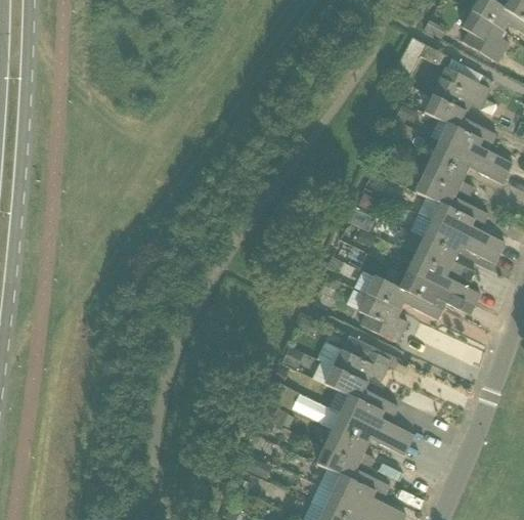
[(478,0),(472,9),(505,29),(509,22),(517,27),(517,29),(523,33),(523,18),(495,2),(492,0),(478,0)]
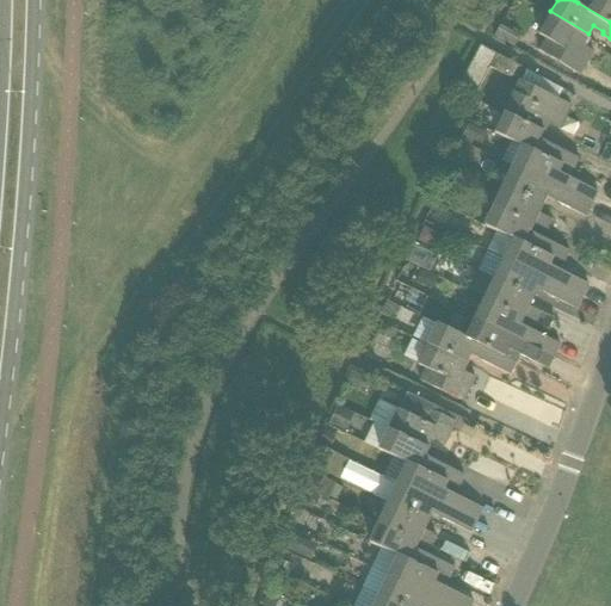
[(579,0),(578,2),(610,22),(610,0),(579,0)]
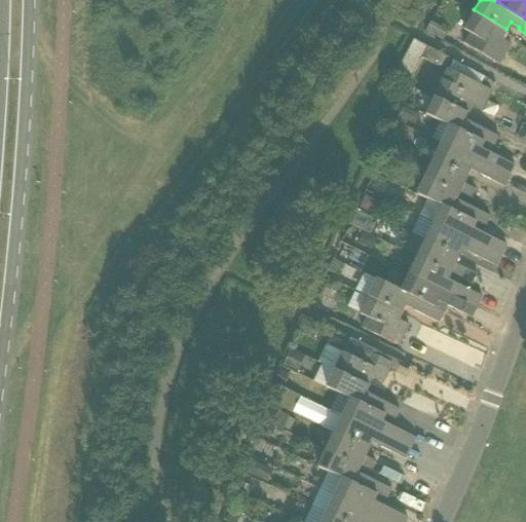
[(463,40),(499,62),(512,42),(502,36),(506,29),(474,9),(463,27),(470,31),(463,40)]
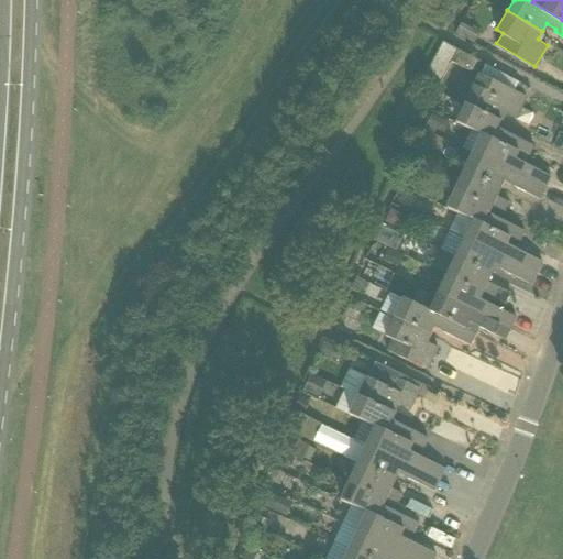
[(455,30),(463,34),(470,24),(462,20),(455,30)]
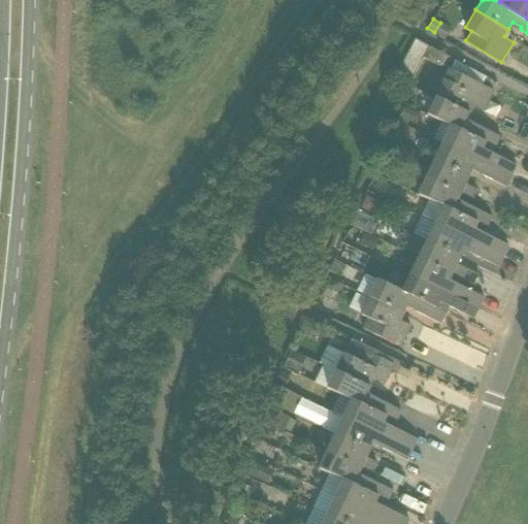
[(416,35),(395,75),(409,83),(424,54),(443,64),(450,54),(416,35)]
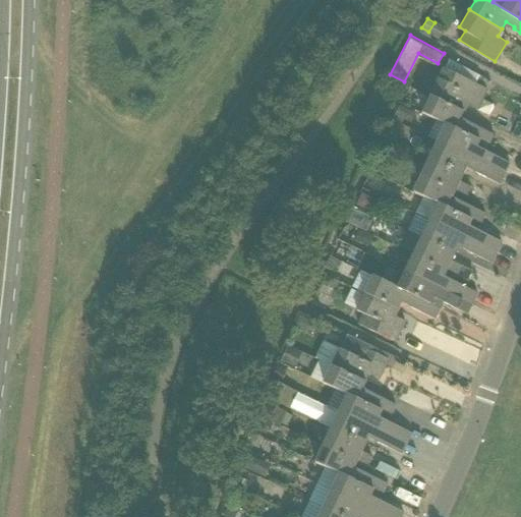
[(480,73),(449,56),(444,66),(430,95),(463,110),(466,103),(476,107),(486,87),(475,81),(480,73)]
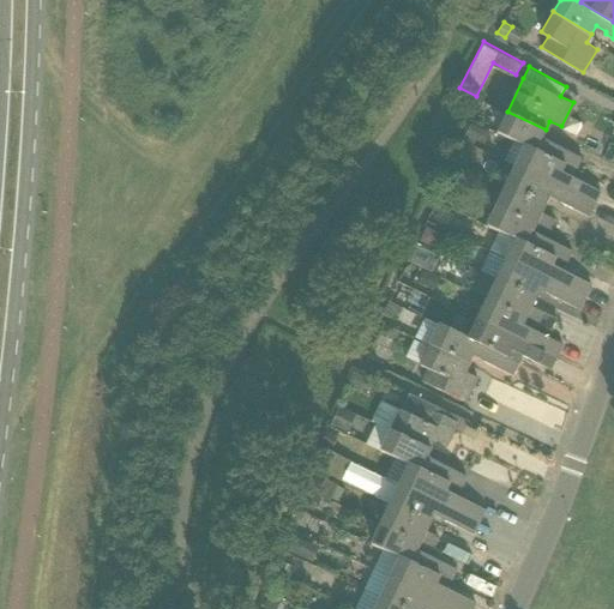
[(541,138),(546,130),(507,112),(498,132),(515,140),(565,163),(576,168),(582,155),(553,142),(552,144),(541,138)]
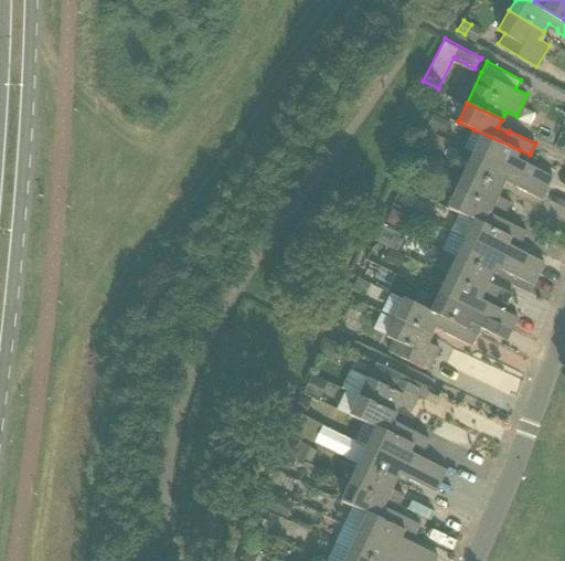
[(447,130),(451,119),(434,110),(426,126),(436,130),(438,126),(447,130)]
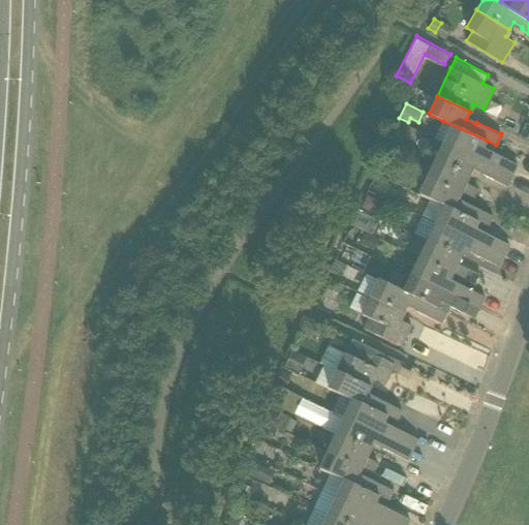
[(435,136),(444,142),(512,174),(518,162),(493,151),(492,152),(483,148),(487,141),(443,121),(435,136)]
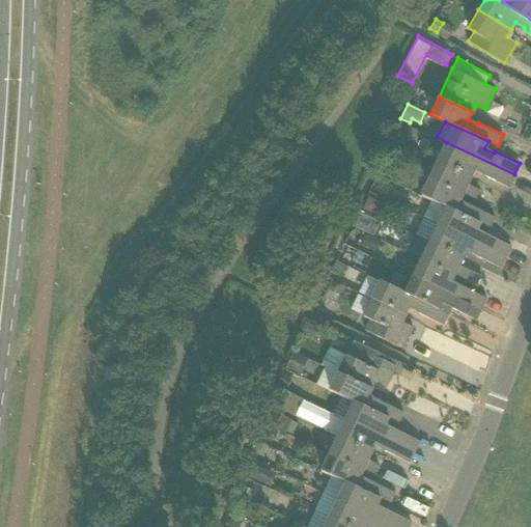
[(401,141),(409,129),(398,122),(391,136),(401,141)]
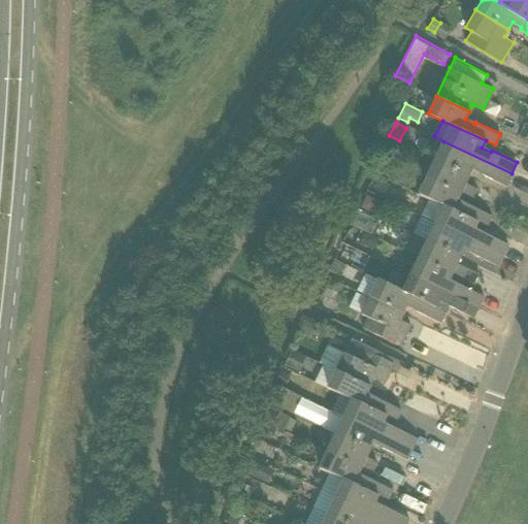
[(506,184),(512,173),(443,141),(435,158),(469,174),(473,166),(483,170),(482,172),(506,184)]
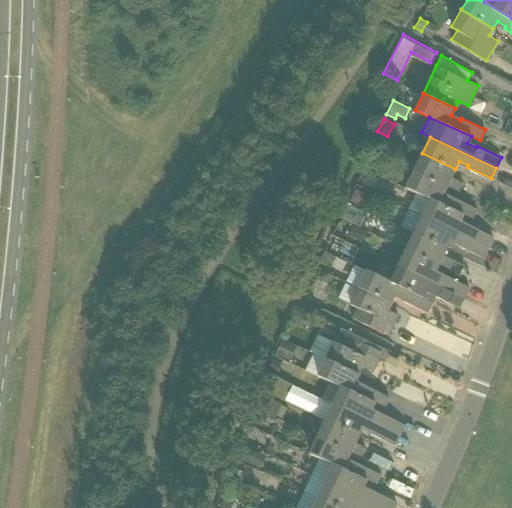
[(452,177),(455,169),(422,153),(414,169),(447,186),(457,190),(462,180),(461,180),(460,181),(452,177)]
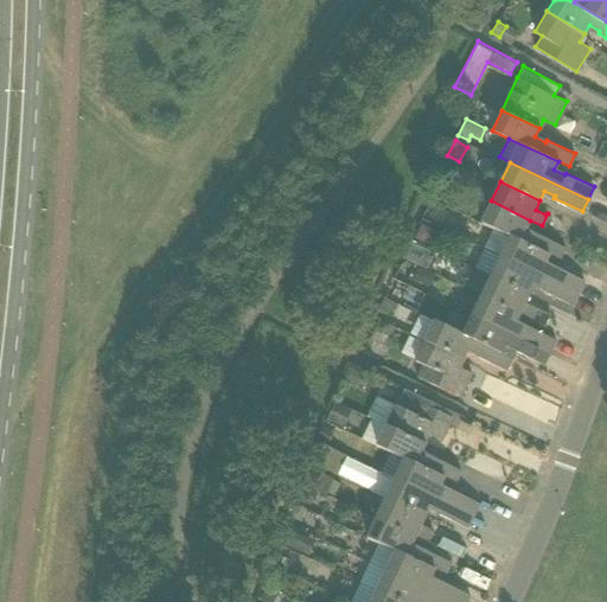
[(526,229),(530,221),(491,200),(481,221),(493,226),(549,254),(560,258),(566,245),(537,232),(537,234),(526,229)]
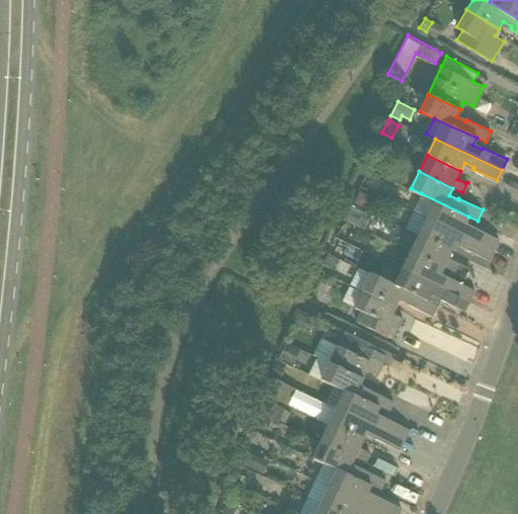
[(360,190),(355,201),(370,208),(376,197),(360,190)]
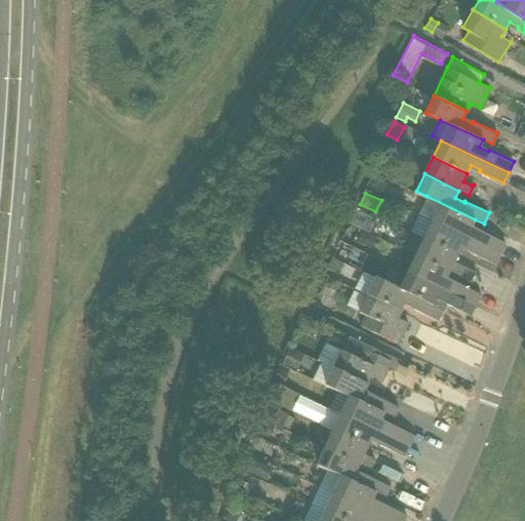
[(433,219),(500,251),(506,241),(481,230),(481,231),(472,227),(475,219),(427,196),(418,212),(433,219)]
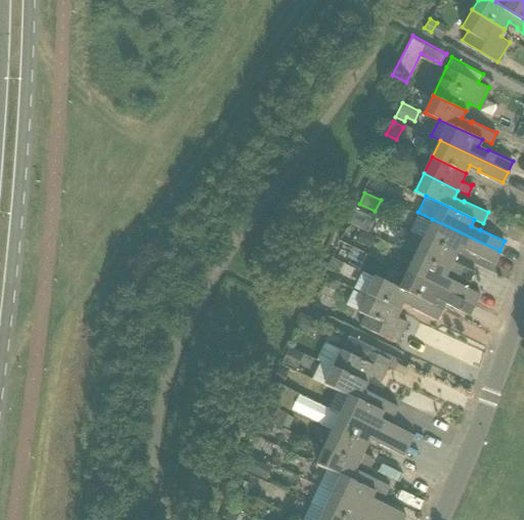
[(348,220),(369,230),(376,216),(354,207),(348,220)]
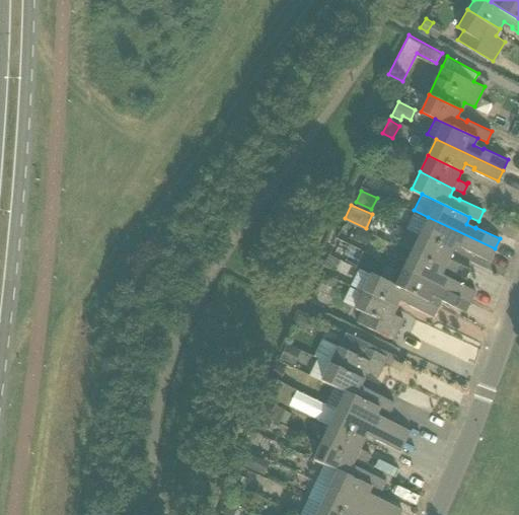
[(490,260),(495,248),(428,217),(420,233),(454,249),(457,242),(466,246),(465,247),(490,260)]
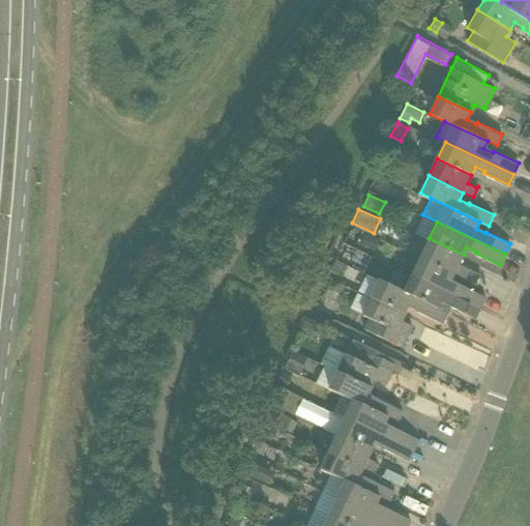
[(375,249),(380,237),(366,231),(361,242),(375,249)]
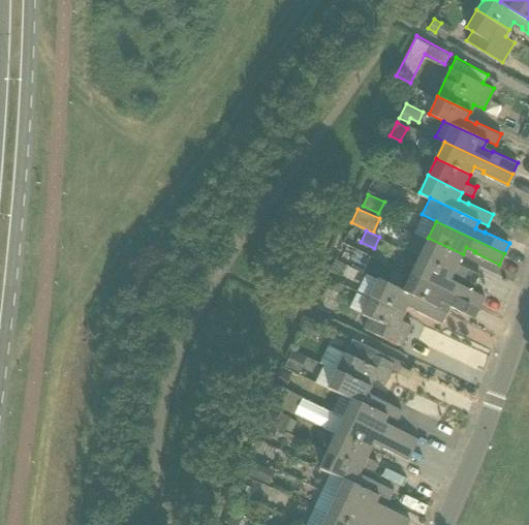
[(455,273),(464,277),(471,281),(476,271),(468,267),(468,268),(459,263),(463,254),(428,238),(419,255),(455,273)]
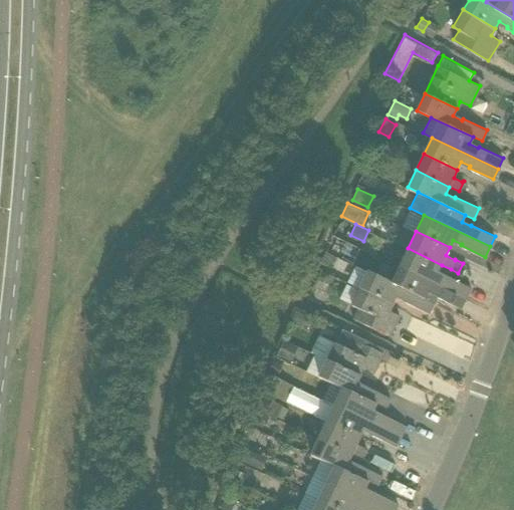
[(400,265),(467,296),(471,286),(448,275),(447,276),(438,272),(442,265),(408,248),(400,265)]
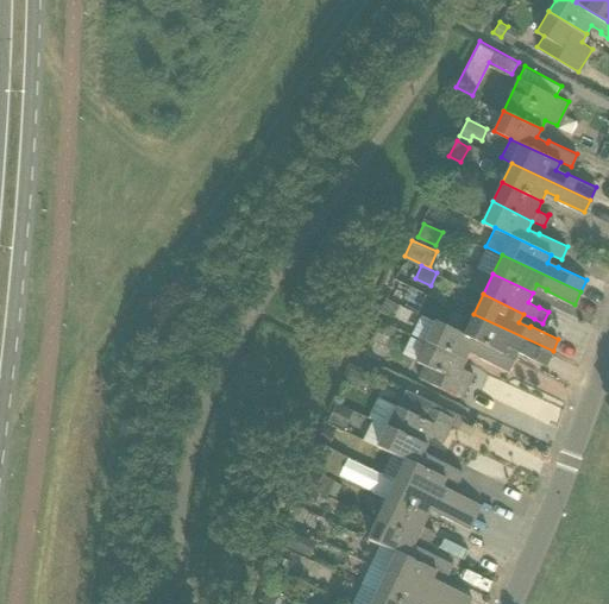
[(387,296),(384,302),(381,309),(389,313),(396,300),(387,296)]
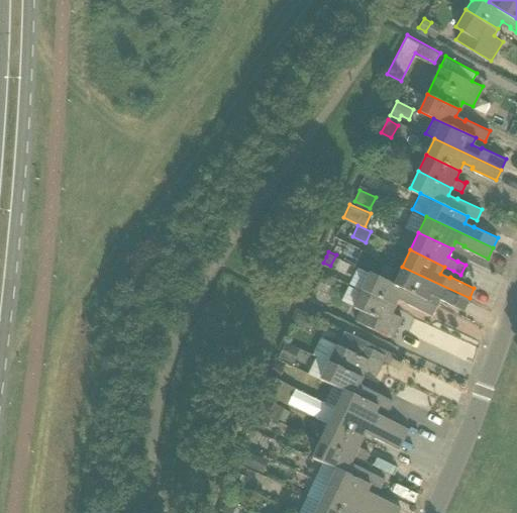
[(464,309),(470,298),(402,267),(394,282),(428,299),(432,292),(441,296),(440,297),(464,309)]
